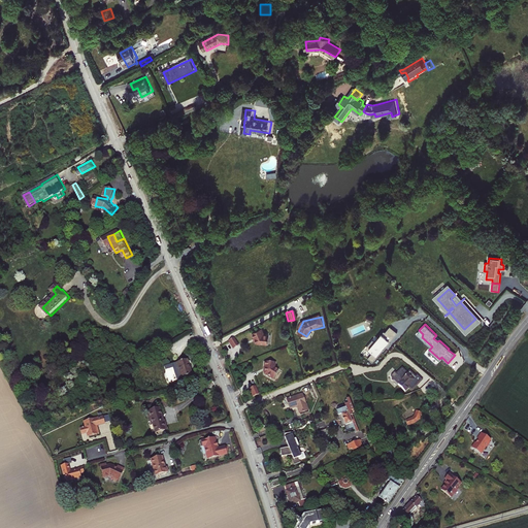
[(368,358),(373,362),(384,351),(382,349),(387,342),(389,343),(398,332),(391,326),(386,332),(385,331),(383,334),(381,332),(368,347),(373,352),(368,358)]
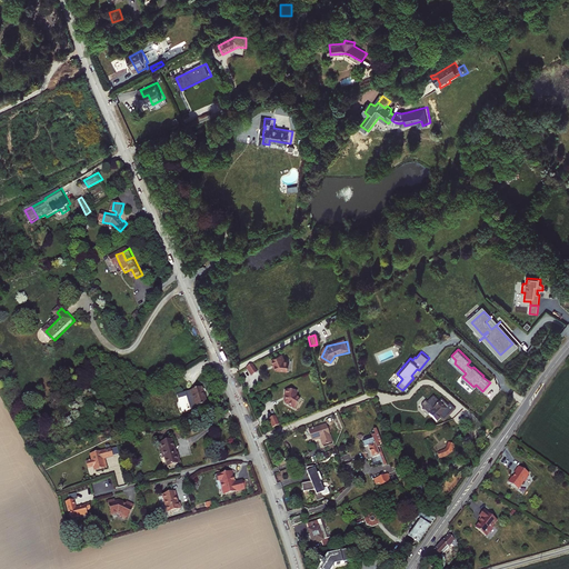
[(270,359),(275,370),(286,371),(287,360),(282,360),(280,355),(270,359)]
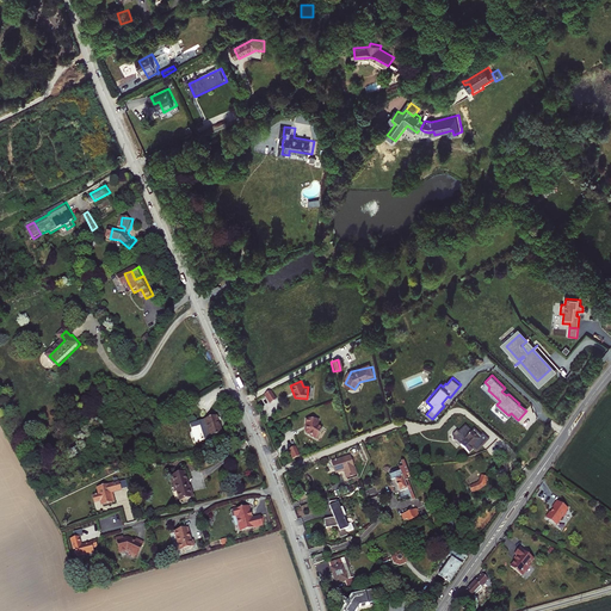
[(269,390),(263,394),(267,403),(275,400),(269,390)]
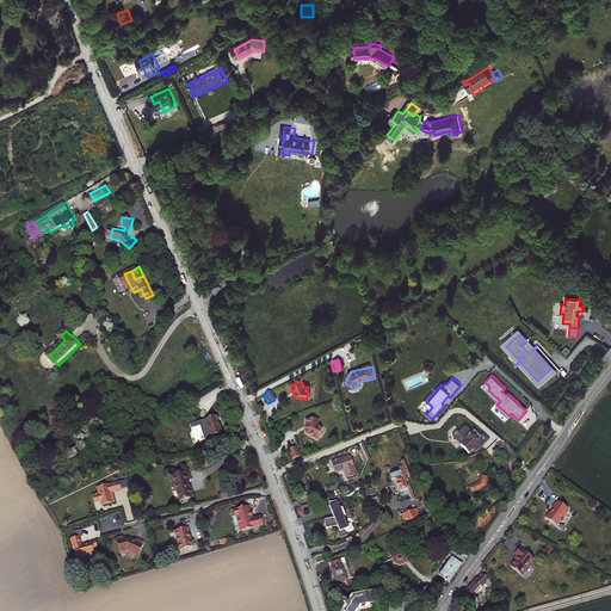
[(222,434),(217,415),(191,424),(192,430),(201,426),(205,440),(222,434)]
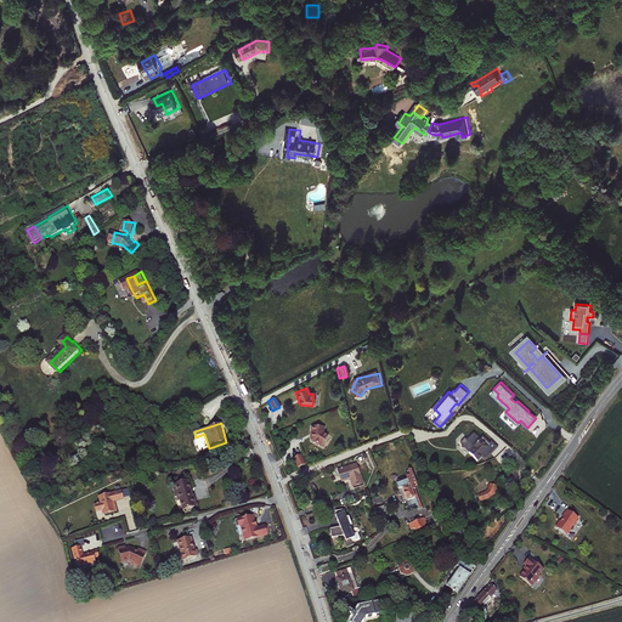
[(311,428),(312,442),(324,446),(328,435),(324,433),(323,427),(311,428)]
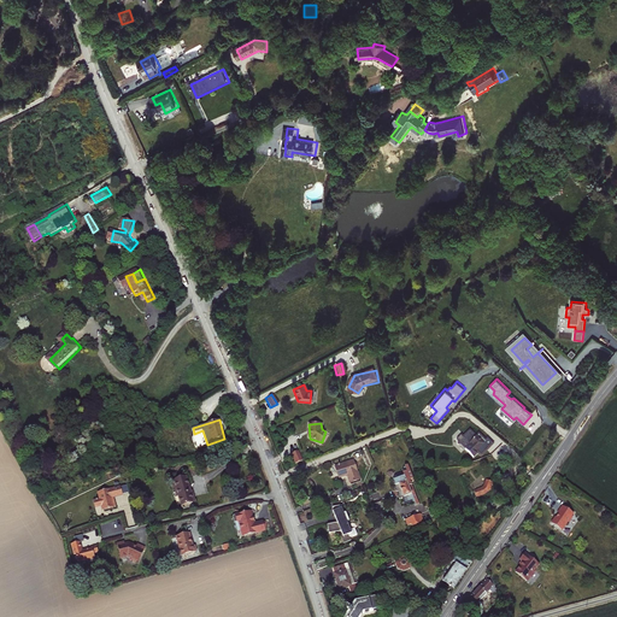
[(462,435),(458,439),(458,440),(458,442),(462,442),(466,447),(465,448),(474,457),(479,452),(481,456),(492,444),(488,439),(486,441),(479,434),(476,436),(470,430),(463,438),(462,435)]
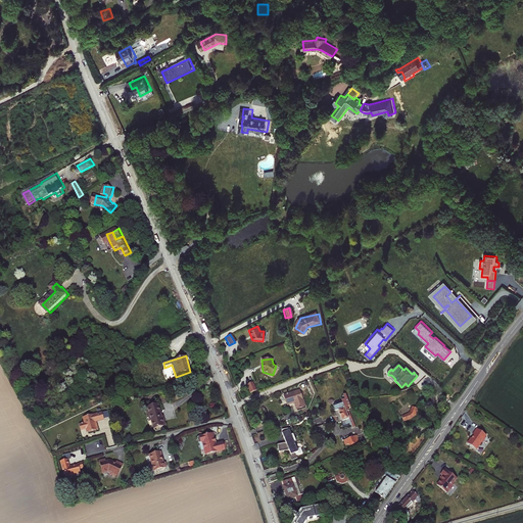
[(247,385),(250,393),(256,391),(253,383),(247,385)]
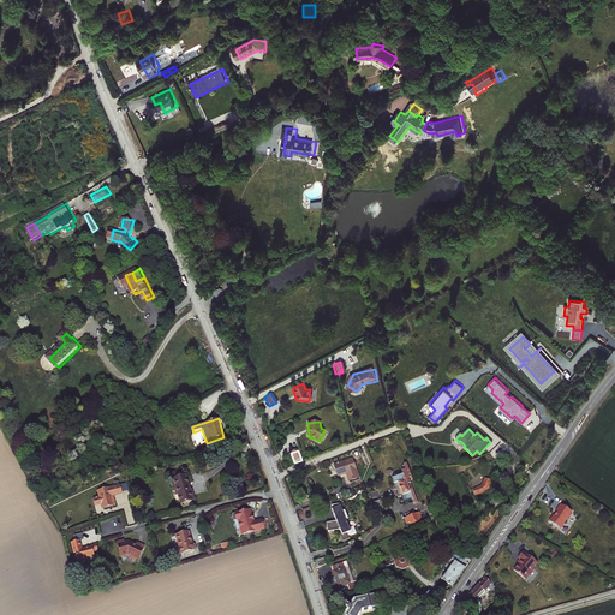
[(346,473),(348,482),(359,478),(353,459),(334,465),(338,477),(346,473)]
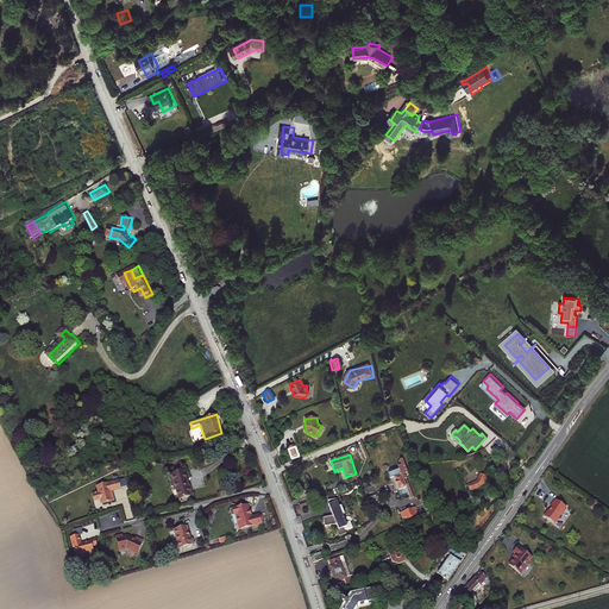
[(394,491),(396,493),(399,493),(400,496),(406,494),(408,496),(410,494),(407,485),(406,485),(402,478),(401,475),(408,472),(402,459),(400,460),(397,463),(397,466),(399,471),(389,475),(390,481),(390,482),(390,484),(393,483),(394,488),(393,489),(394,491)]
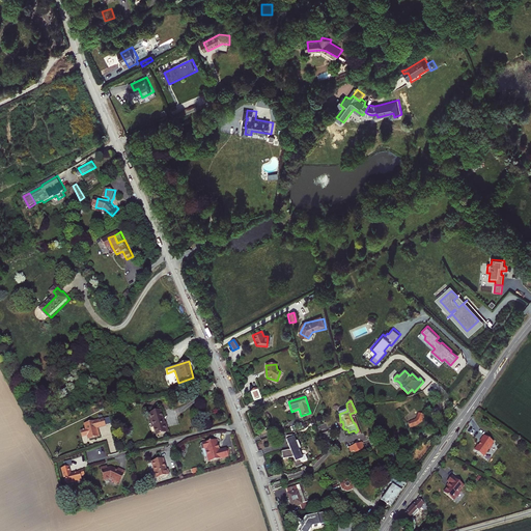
[(168,431),(160,410),(148,413),(152,426),(154,426),(156,435),(168,431)]
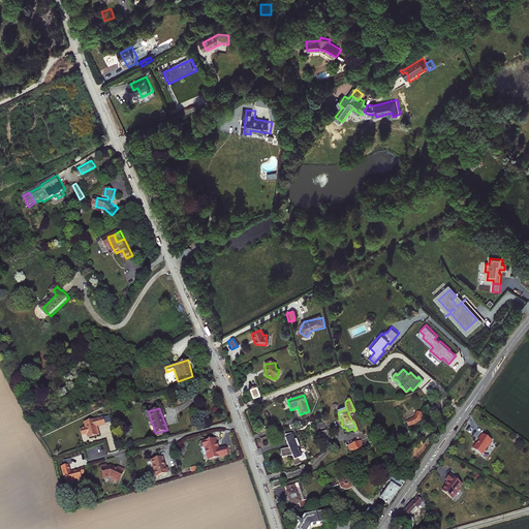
[(88,437),(99,434),(97,426),(105,424),(103,416),(84,422),(86,427),(81,429),(82,435),(87,433),(88,437)]
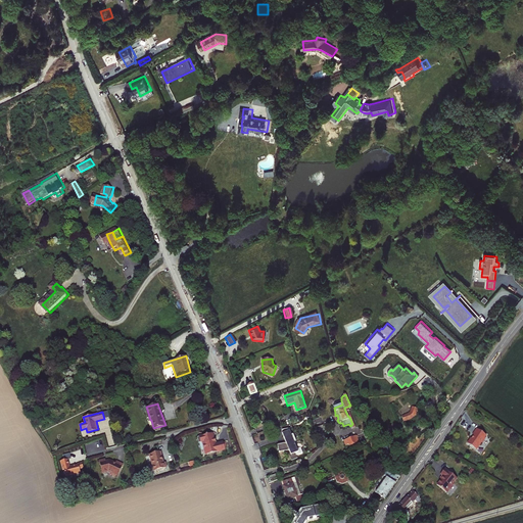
[(374,416),(378,425),(385,422),(382,413),(374,416)]
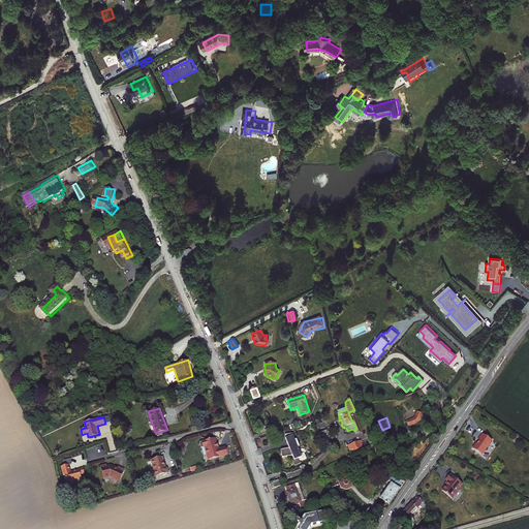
[(279,449),(281,457),(290,455),(292,459),(291,459),(293,465),(300,463),(299,460),(305,458),(303,453),(300,454),(297,447),(299,446),(296,439),(293,440),(292,433),(284,434),(286,442),(289,441),(289,444),(287,445),(288,447),(279,449)]
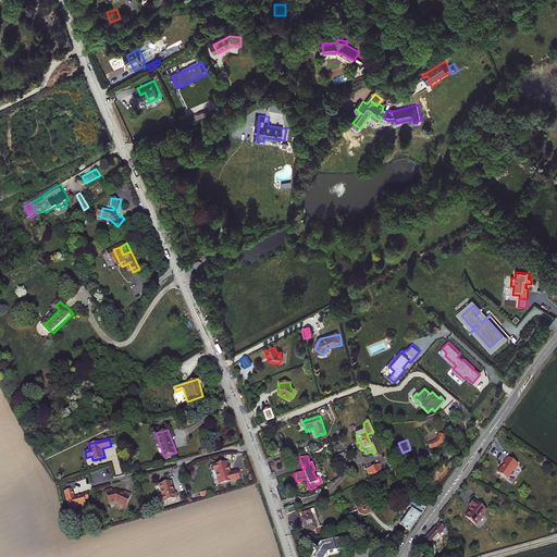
[(518,465),(508,457),(504,463),(505,465),(498,473),(507,480),(512,472),(515,472),(517,469),(516,467),(518,465)]
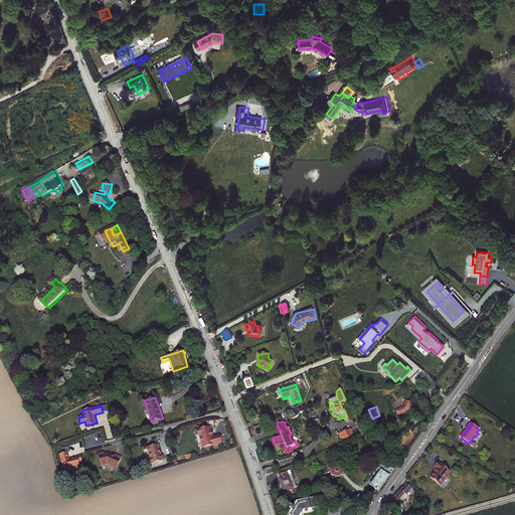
[(205,449),(222,444),(220,437),(212,439),(212,434),(211,434),(209,427),(194,432),(196,438),(199,437),(201,445),(204,444),(205,449)]
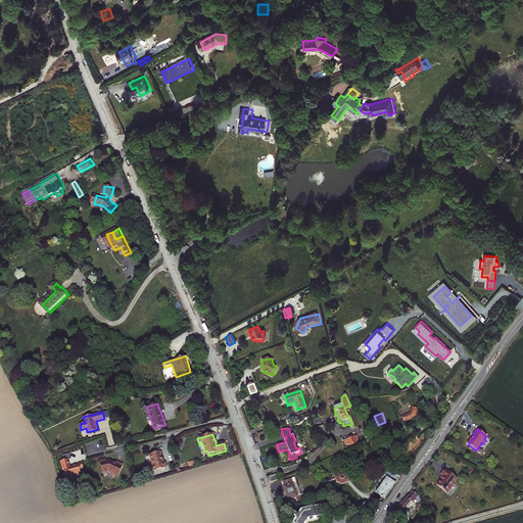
[(348,444),(349,447),(350,447),(357,444),(355,441),(359,440),(357,436),(344,441),(346,445),(348,444)]
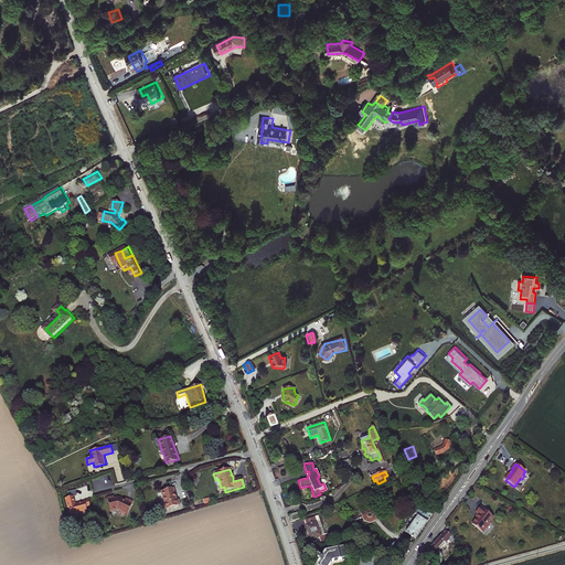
[(173,488),(162,491),(167,509),(180,504),(179,499),(177,500),(173,488)]
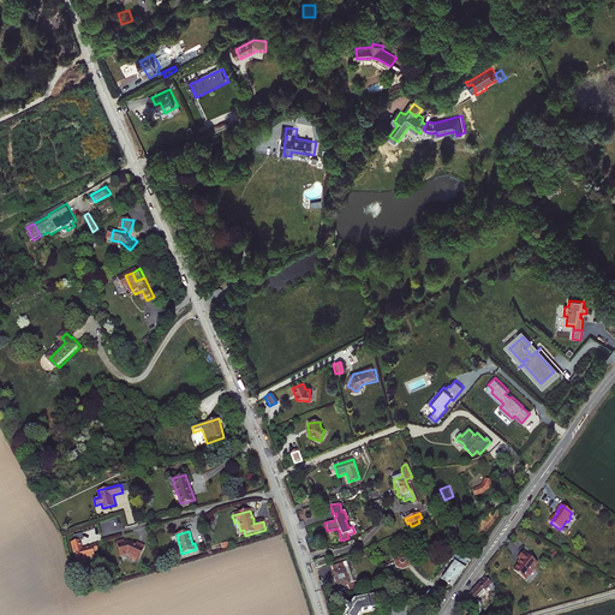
[(93,545),(87,548),(87,549),(83,550),(83,548),(81,539),(72,542),(75,553),(76,553),(78,559),(95,555),(94,553),(97,551),(99,549),(96,543),(91,544),(93,545)]
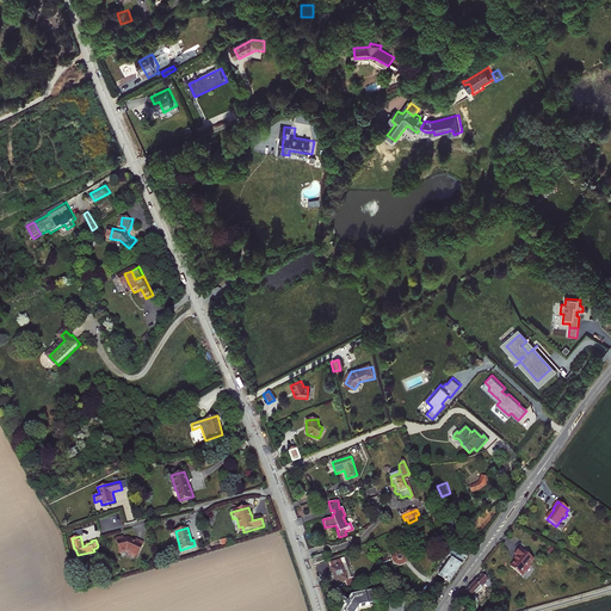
[(123,537),(116,538),(119,553),(127,550),(131,553),(130,555),(135,557),(136,555),(137,556),(144,543),(136,539),(136,541),(131,538),(130,539),(128,538),(124,539),(123,537)]
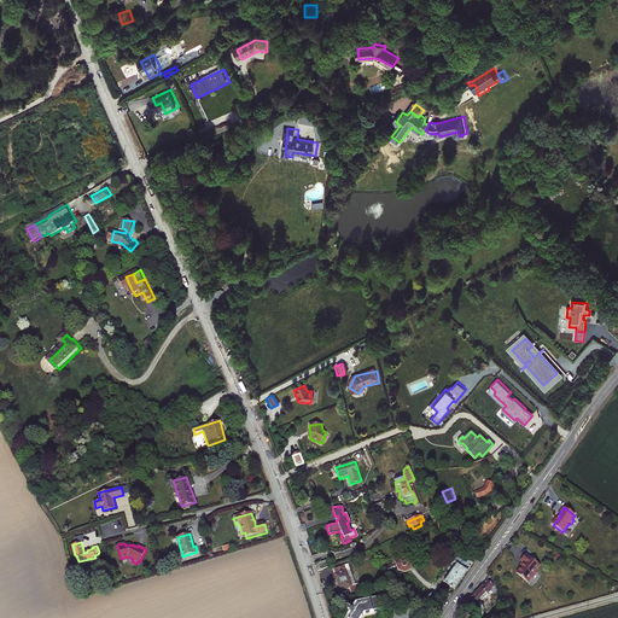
[(458,554),(452,564),(455,565),(443,582),(452,588),(450,589),(454,590),(473,563),(467,559),(467,560),(458,554)]
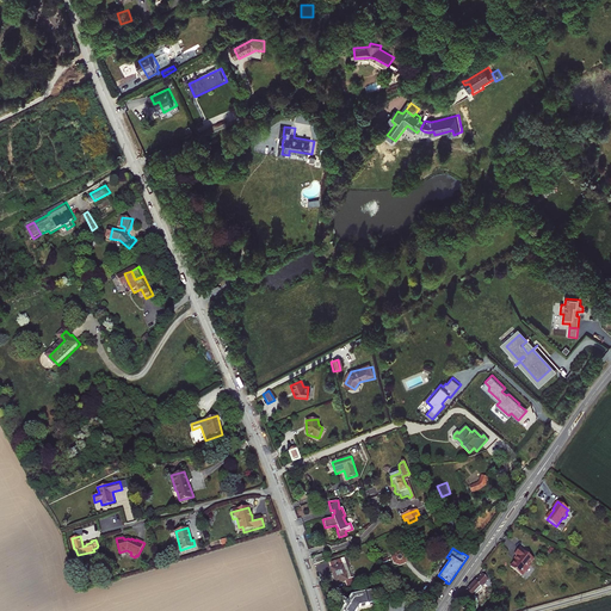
[(534,560),(519,548),(514,555),(517,556),(518,557),(516,561),(511,567),(522,575),(529,566),(534,560)]
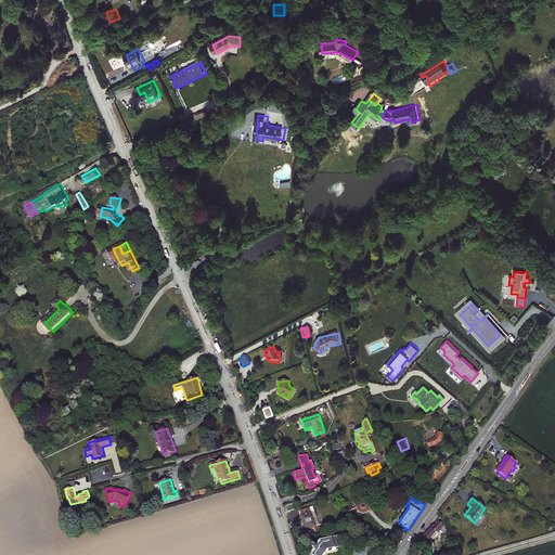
[(368,511),(370,506),(369,505),(366,502),(362,501),(358,503),(357,506),(359,511),(363,513),(368,511)]
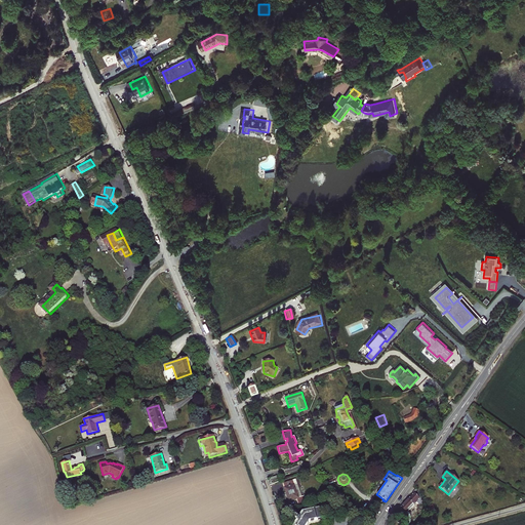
[(269,479),(271,485),(279,481),(277,476),(269,479)]
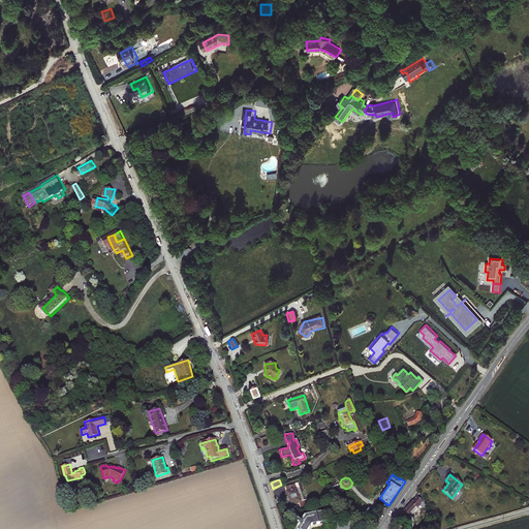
[(298,483),(285,488),(291,504),(299,502),(301,507),(309,504),(307,499),(305,500),(298,483)]
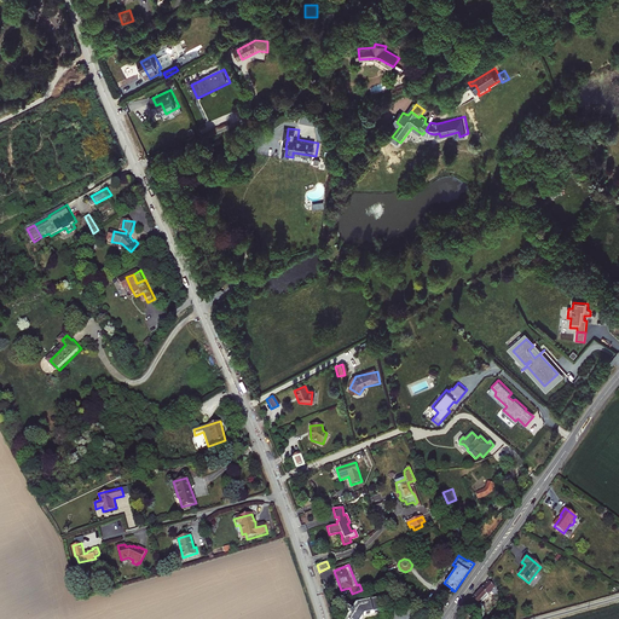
[(468,605),(478,613),(481,609),(479,606),(482,601),(484,602),(492,593),(496,596),(498,593),(491,577),(487,580),(489,582),(468,605)]
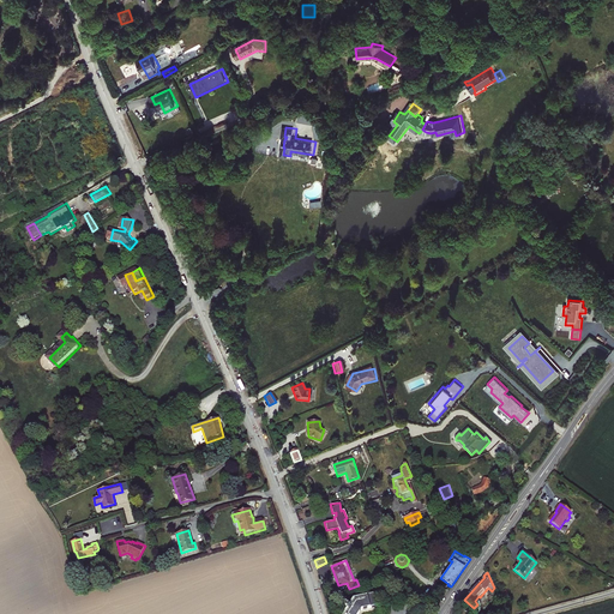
[(375,594),(353,599),(348,606),(345,603),(343,605),(343,606),(347,608),(342,613),(357,613),(361,609),(378,606),(375,594)]
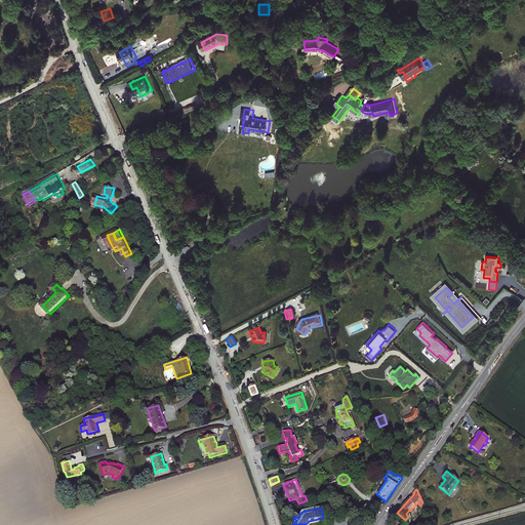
[(354,517),(346,511),(344,514),(348,517),(348,518),(351,520),(354,517)]
